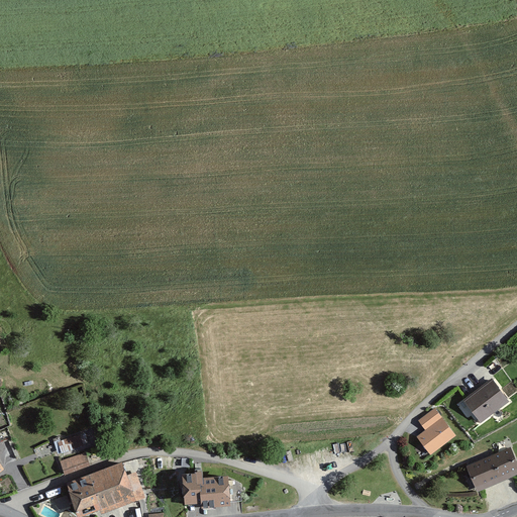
[(463,401),(480,422),(509,401),(493,380),(463,401)]
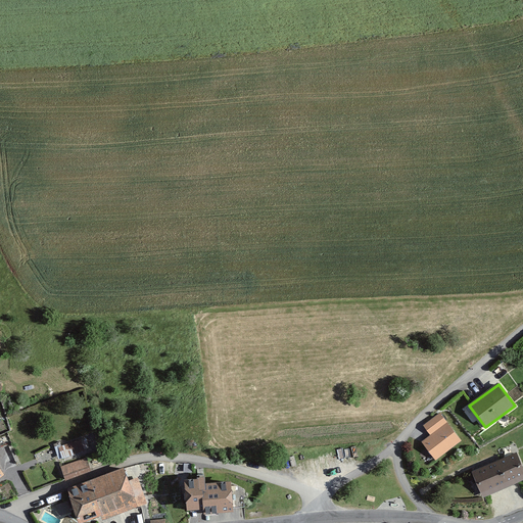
[(422,442),(436,461),(462,441),(440,413),(423,426),(430,435),(422,442)]
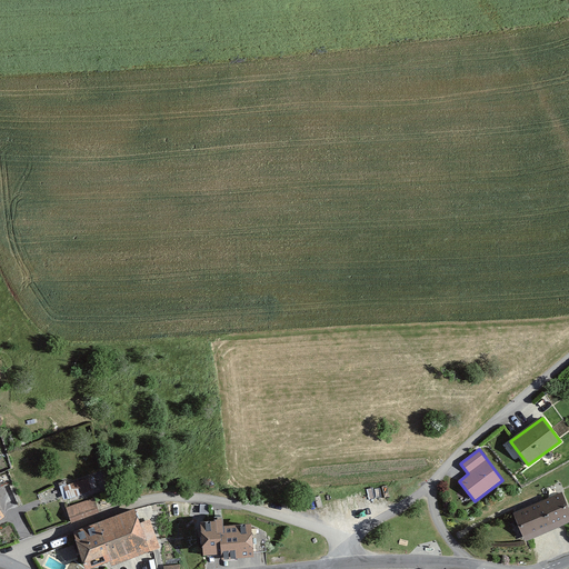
[(61,483),(66,500),(95,491),(89,475),(61,483)]
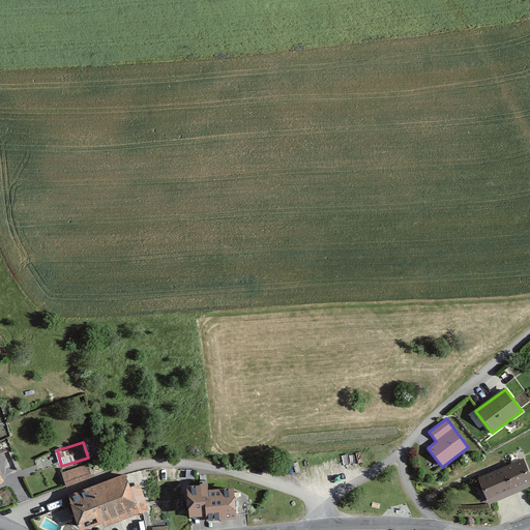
[(513,496),(529,488),(529,472),(524,458),(501,468),(513,496)]
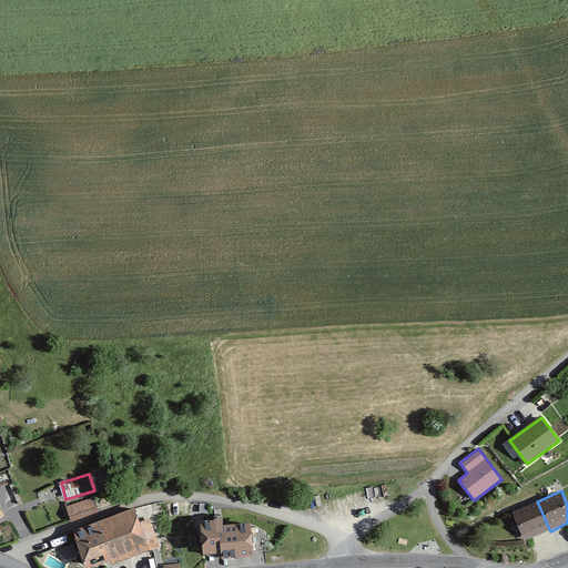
[(67,507),(72,521),(99,510),(93,496),(67,507)]
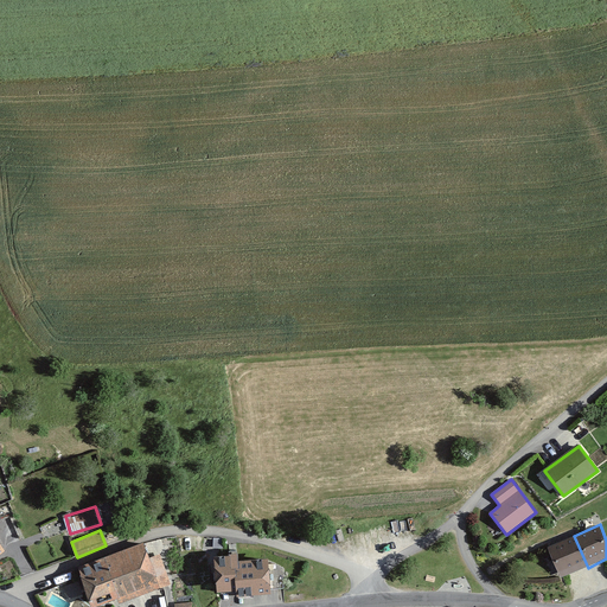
[(206,535),(204,544),(221,548),(223,538),(206,535)]
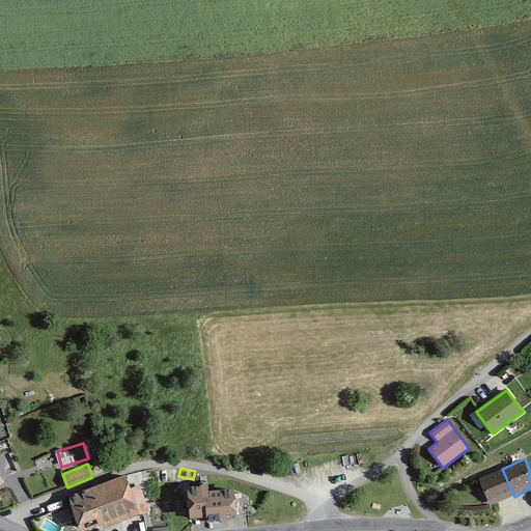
[(491,505),(514,497),(502,469),(478,479),(491,505)]
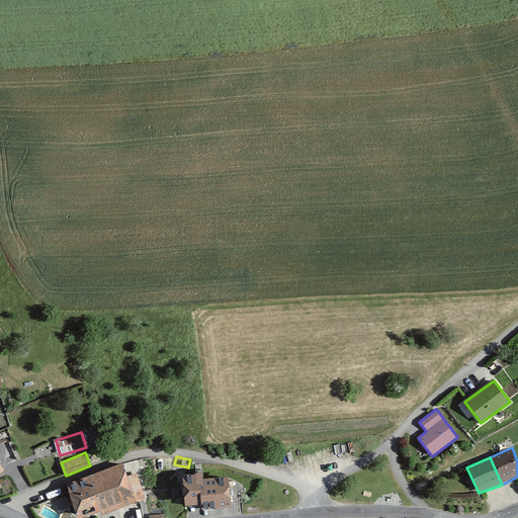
[(69,482),(75,498),(135,476),(128,460),(69,482)]
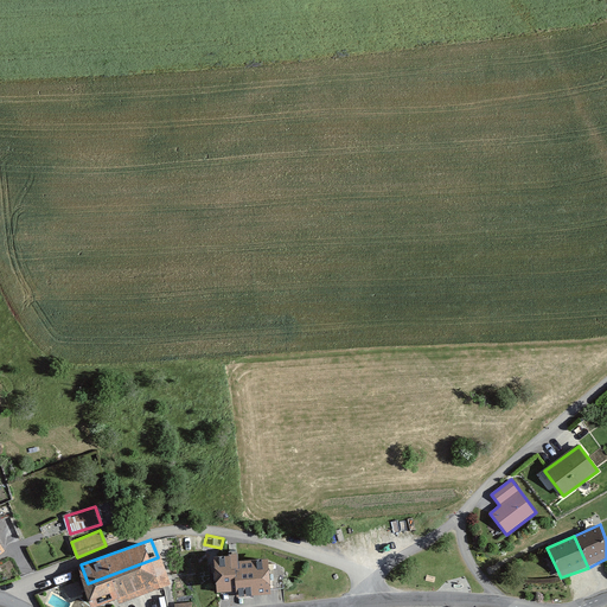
[(88,583),(97,606),(122,596),(125,601),(173,582),(164,555),(158,557),(88,583)]
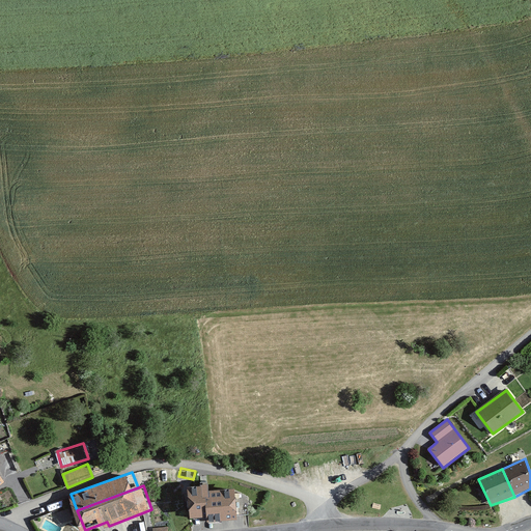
[(186,487),(190,519),(206,518),(207,523),(236,520),(234,488),(208,491),(208,485),(186,487)]
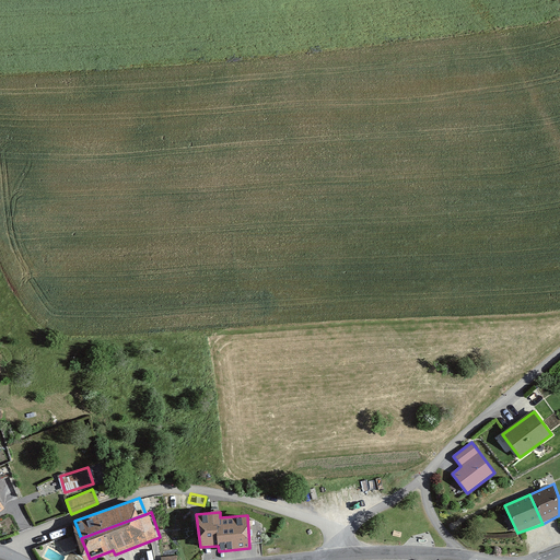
[(66,550),(77,546),(72,534),(61,539),(66,550)]
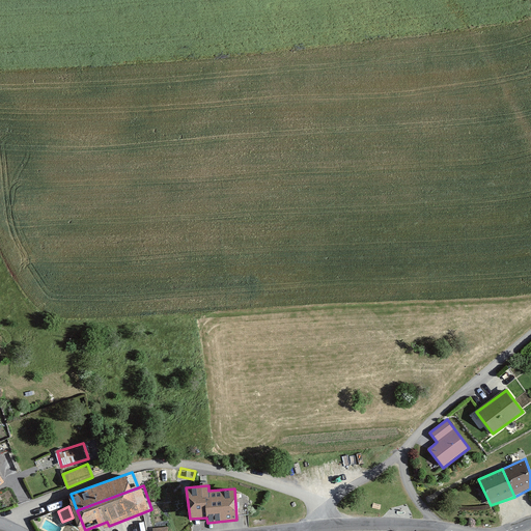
All buildings are outlined.
